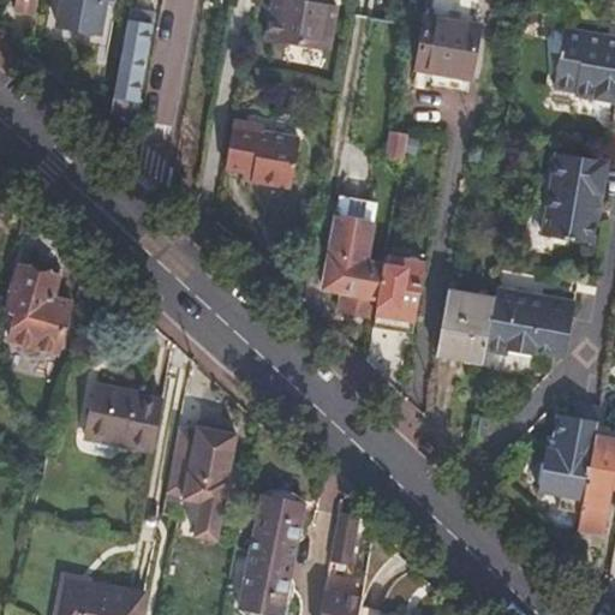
[(15,0),(13,9),(34,12),(35,0),(15,0)]
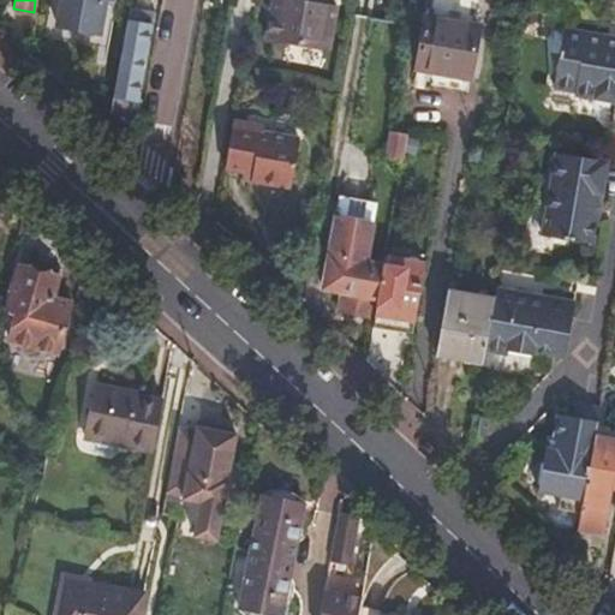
[(105,0),(60,0),(58,24),(100,31),(105,0)]
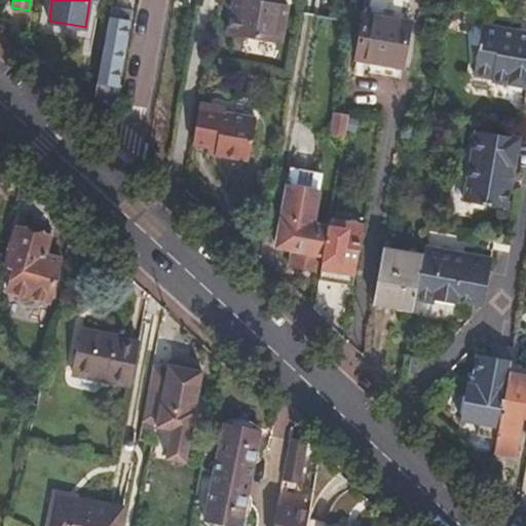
[(233,0),(227,34),(280,44),(288,5),(278,4),(279,0),(233,0)]
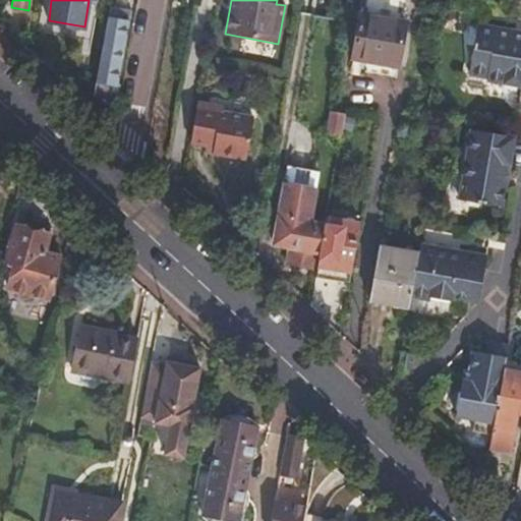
[(112,5),(96,92),(112,95),(113,90),(120,91),(121,82),(119,82),(130,20),(119,17),(121,6),(112,5)]
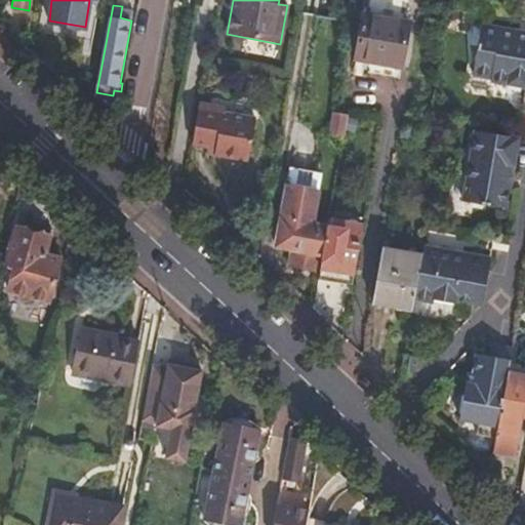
[(135,9),(122,6),(120,17),(131,21),(133,21),(135,9)]
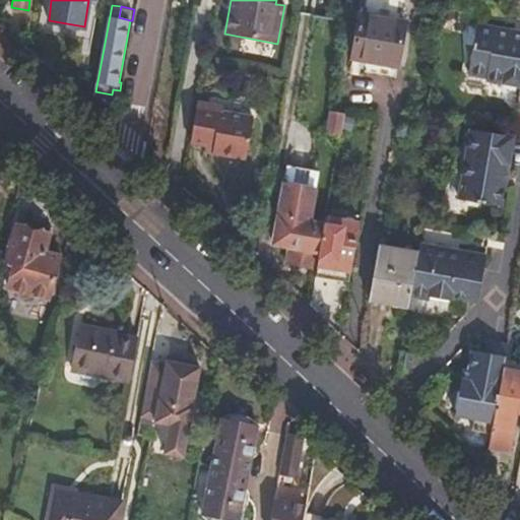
[(351,58),(398,66),(406,21),(360,14),(351,58)]
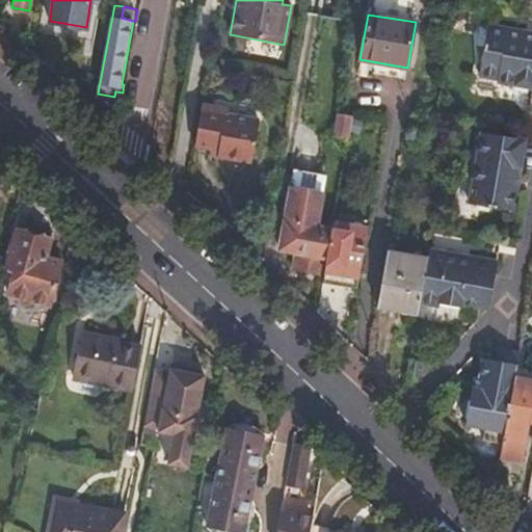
[(531,38),(524,37),(525,33),(486,27),(479,74),(498,77),(498,83),(531,87),(531,38)]
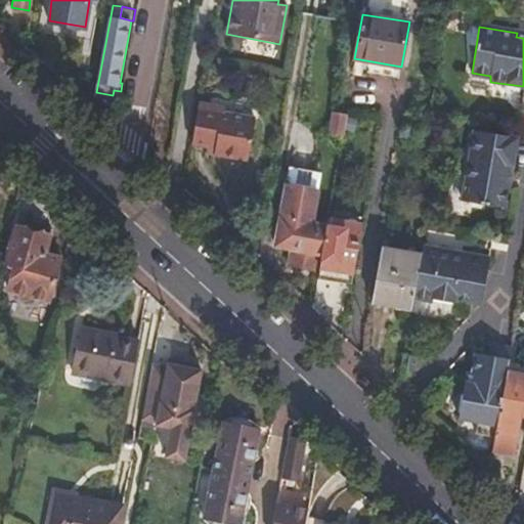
[(197,98),(189,138),(209,141),(208,147),(247,156),(254,115),(216,106),(216,102),(197,98)]
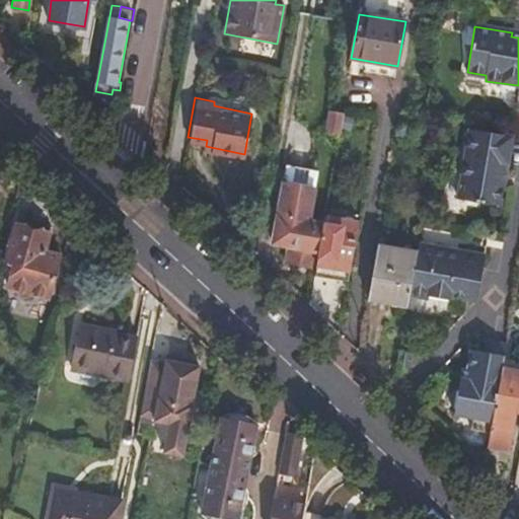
[(343,115),(328,112),(325,133),(339,135),(343,115)]
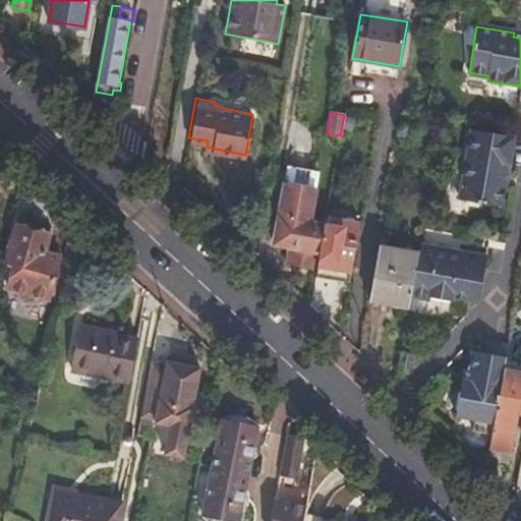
[(504,165),(507,165),(512,138),(469,131),(457,200),(499,208),(504,180),(501,180),(504,165)]
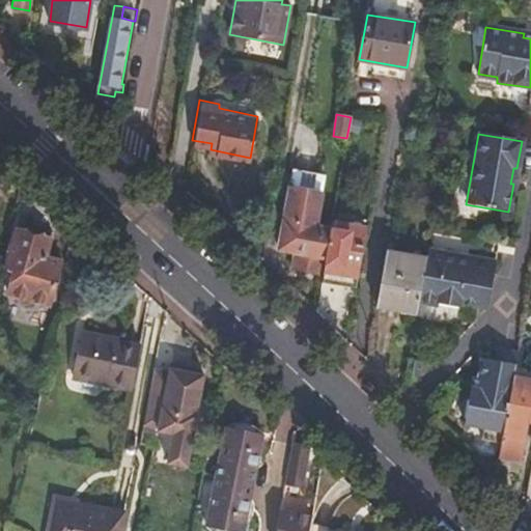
[(322,255),(326,256),(331,227),(316,225),(324,185),(291,179),(278,248),(296,251),(292,267),(318,272),(322,255)]
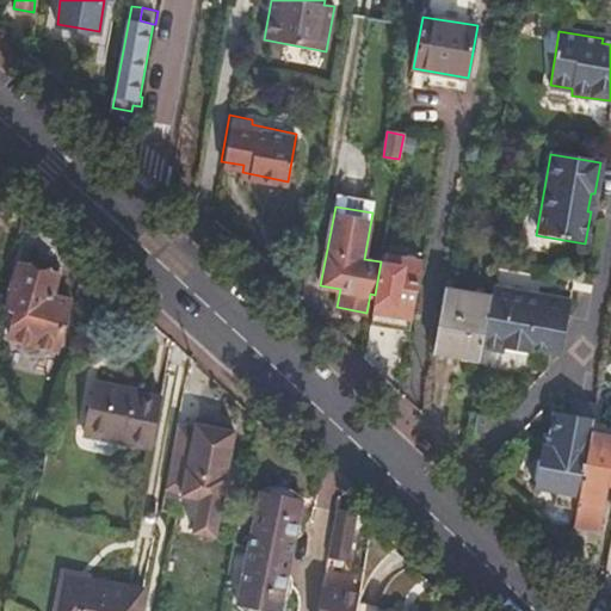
[(420,264),(382,257),(370,323),(409,331),(420,264)]
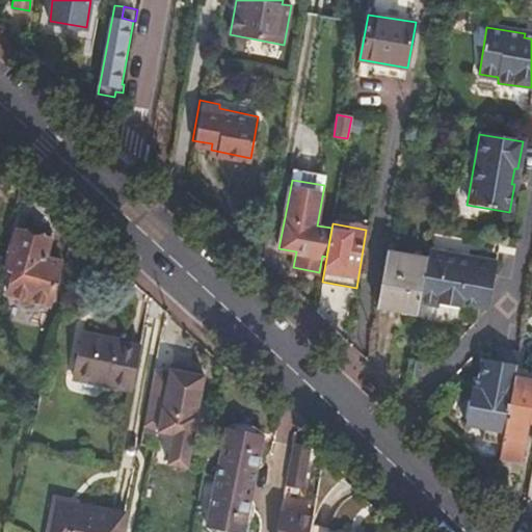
[(4,269),(12,272),(5,295),(49,308),(60,261),(44,256),(49,239),(17,230),(4,269)]
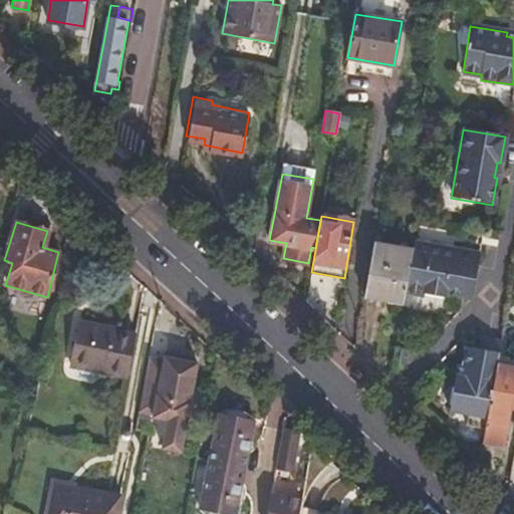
[(415,233),(377,226),(366,285),(386,289),(384,294),(404,297),(404,294),(414,241),(415,233)]
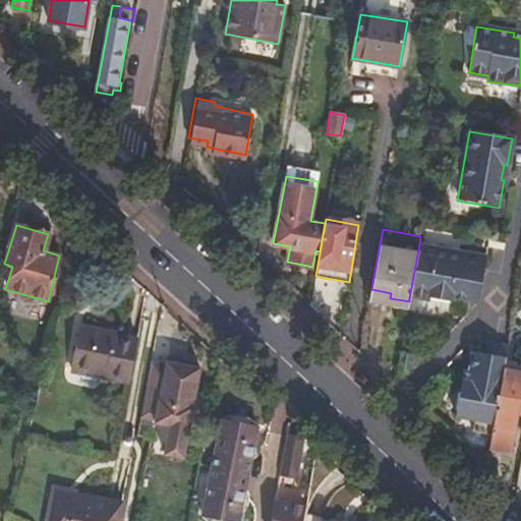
[(450,248),(419,244),(409,298),(428,299),(429,296),(450,298),(451,296),(477,300),(484,255),(458,250),(457,254),(449,253),(450,248)]
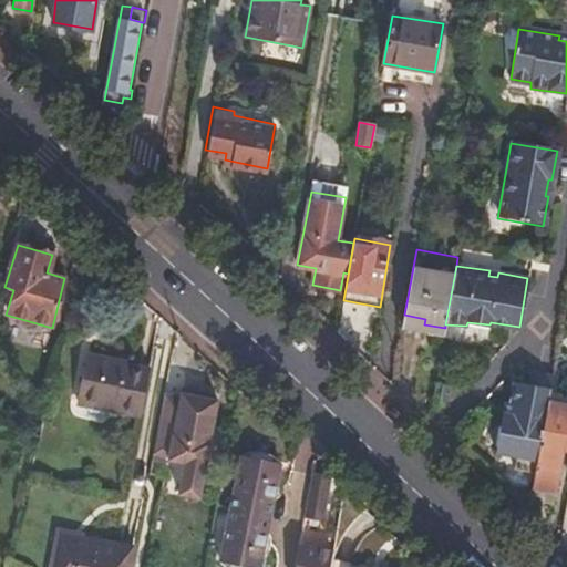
[(545,414),(557,347),(544,344),(538,373),(532,372),(529,384),(513,382),(509,403),(507,416),(503,415),(496,452),(517,456),(514,470),(534,473),(545,414)]
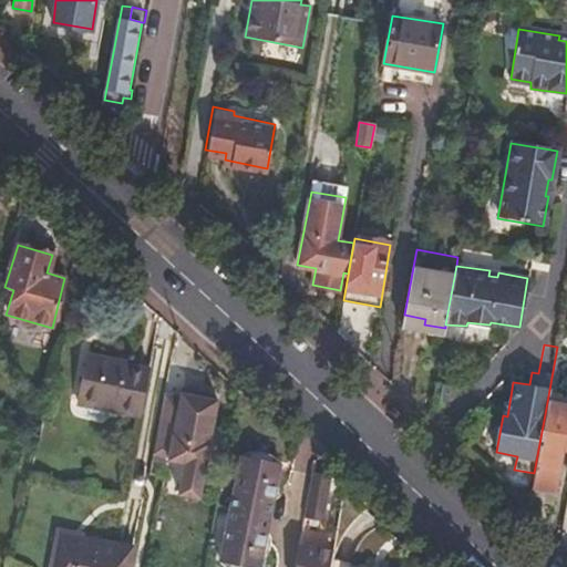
[(141,416),(150,370),(86,359),(78,401),(117,409),(116,412),(141,416)]
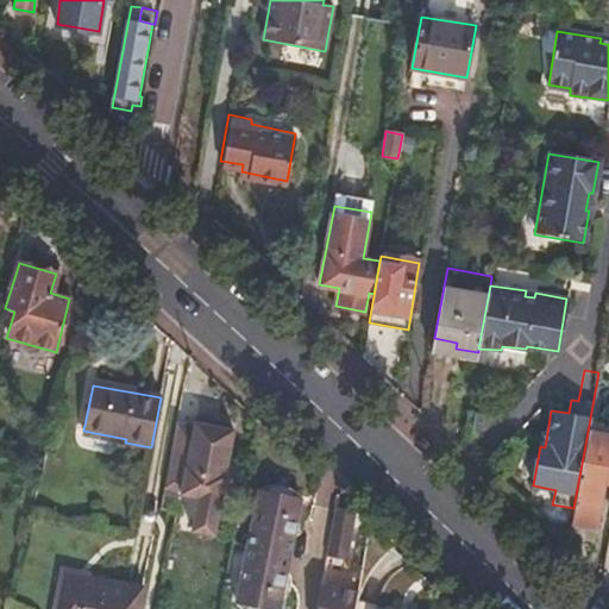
[(163,397),(161,397),(151,447),(155,447),(163,397)]
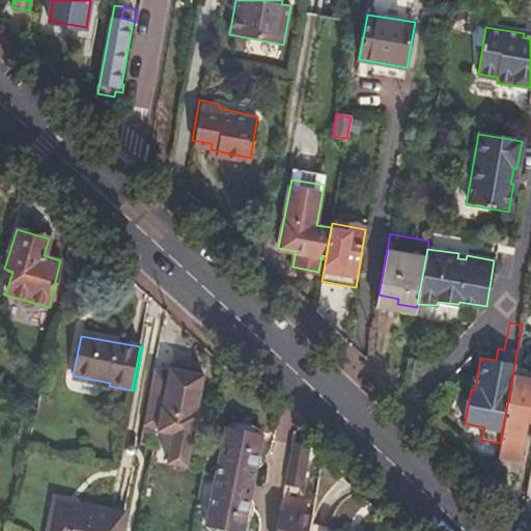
[(408,358),(404,379),(417,381),(420,360),(408,358)]
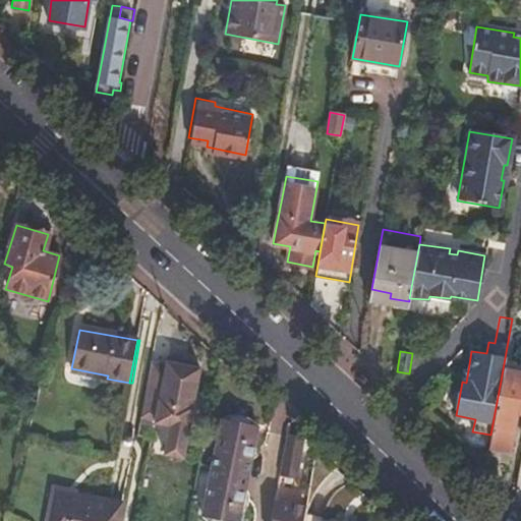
[(169,361),(153,358),(146,398),(142,414),(141,416),(171,422),(166,451),(184,454),(203,364),(187,361),(188,356),(170,353),(169,361)]
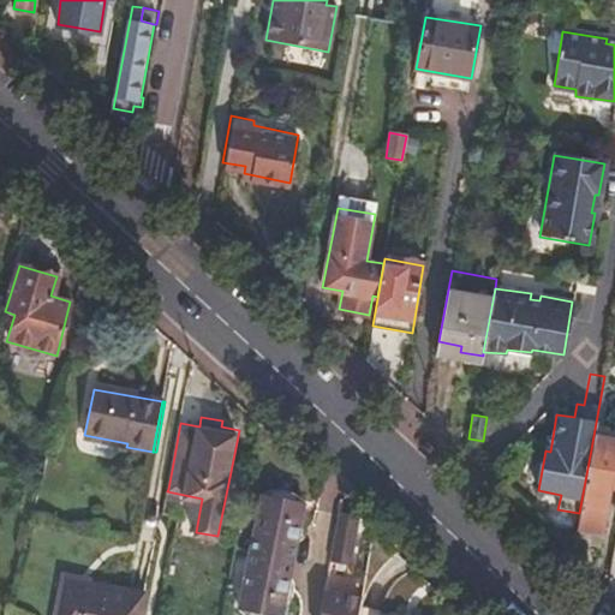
[(614,453),(591,449),(579,513),(574,539),(601,544),(608,497),(614,499),(614,453)]
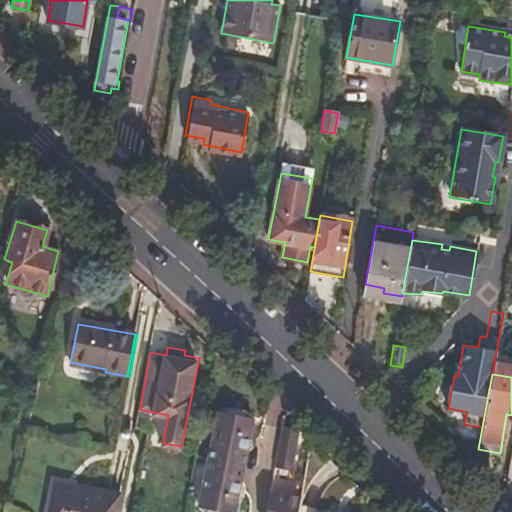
[(235,511),(253,417),(253,416),(252,415),(251,415),(251,414),(250,414),(249,413),(248,413),(248,412),(247,412),(246,411),(245,411),(244,410),(243,410),(242,410),(242,409),(241,409),(240,409),(239,408),(238,408),(237,408),(236,408),(235,408),(234,407),(233,407),(232,407),(231,407),(230,407),(229,407),(228,408),(227,408),(226,408),(225,408),(224,408),(223,409),(222,409),(221,409),(220,410),(219,410),(200,505),(201,505),(202,506),(202,507),(203,507),(204,508),(205,509),(206,509),(207,510),(208,510),(208,511),(209,511),(210,511),(211,511),(233,511),(234,511),(235,511)]
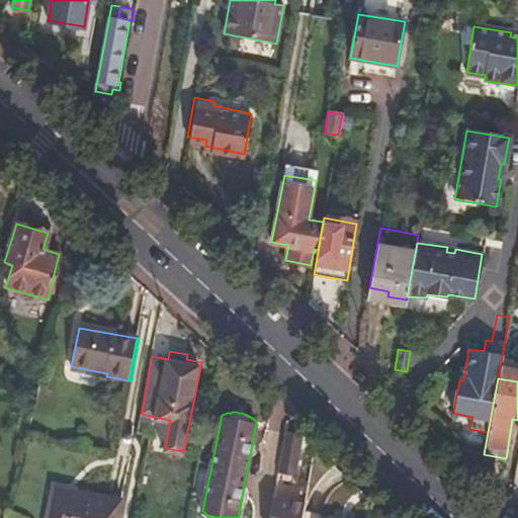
[(301,434),(285,431),(279,461),(296,464),(301,434)]
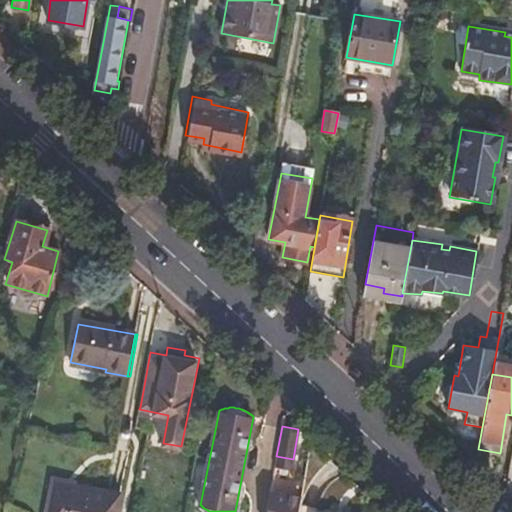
[(75,490),(76,485),(56,481),(55,487),(75,490)]
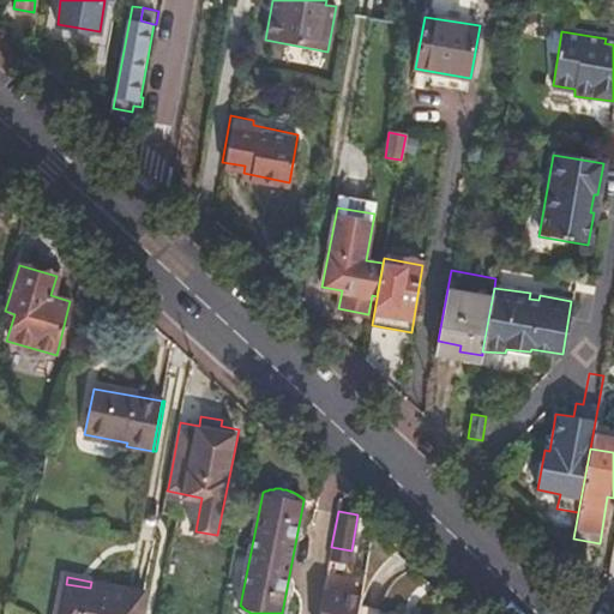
[(143,613),(148,593),(91,582),(90,588),(66,584),(60,613),(143,613)]
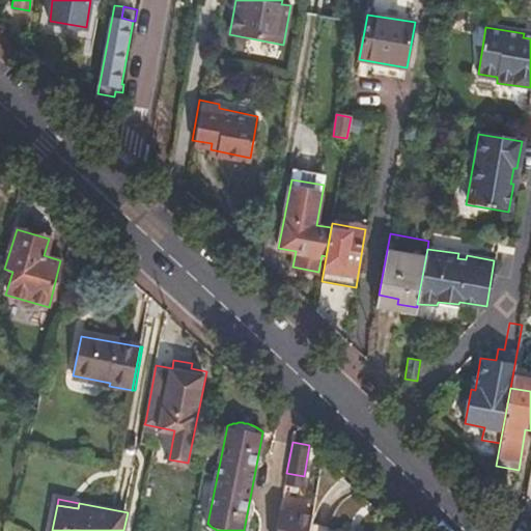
[(309,530),(312,519),(281,512),(278,530),(309,530)]
